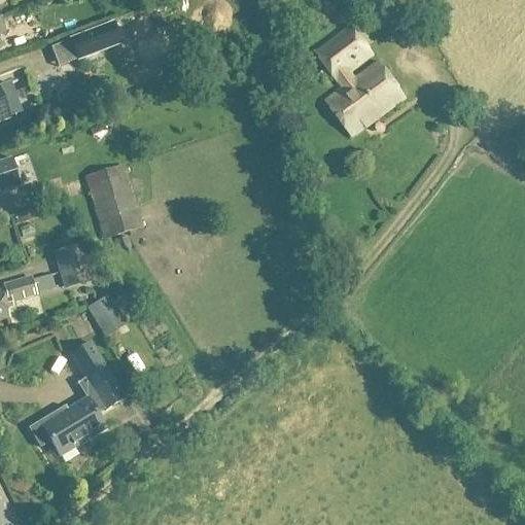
[(0,34),(8,32),(3,18),(0,18),(0,34)]
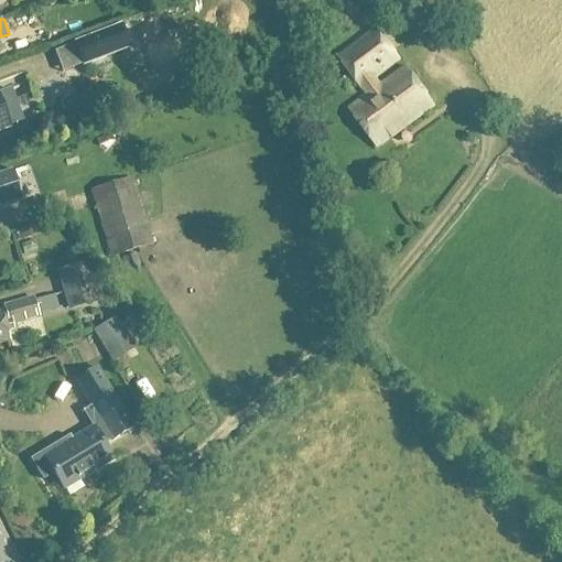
[(122,24),(77,42),(85,62),(130,44),(122,24)]
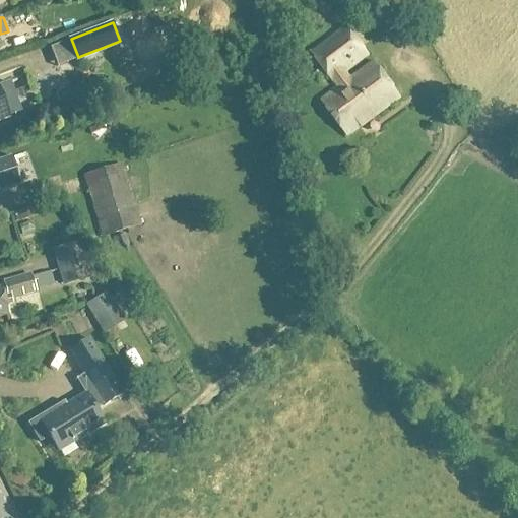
[(347,135),(400,96),(374,60),(350,76),(345,70),(369,54),(347,25),(311,52),(331,80),(333,79),(339,87),(322,100),(347,135)]
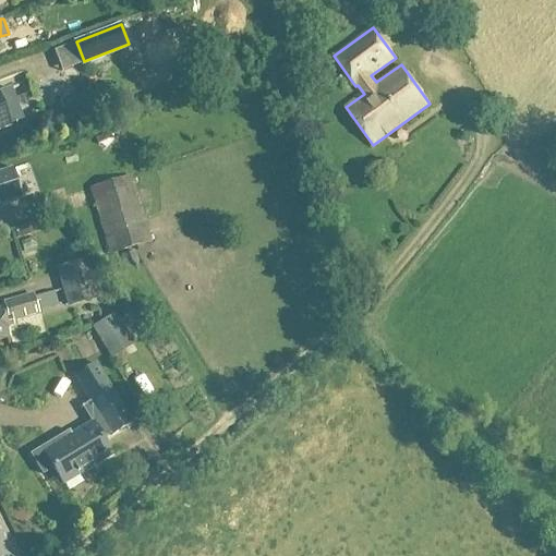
[(73,46),(55,52),(62,75),(82,69),(73,46)]
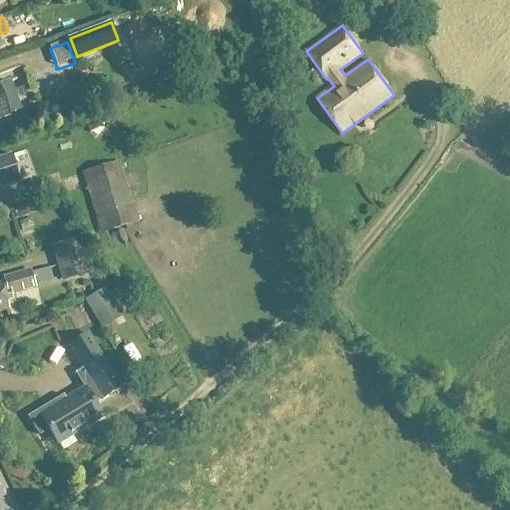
[(0,117),(23,108),(15,89),(11,78),(0,82),(0,117)]
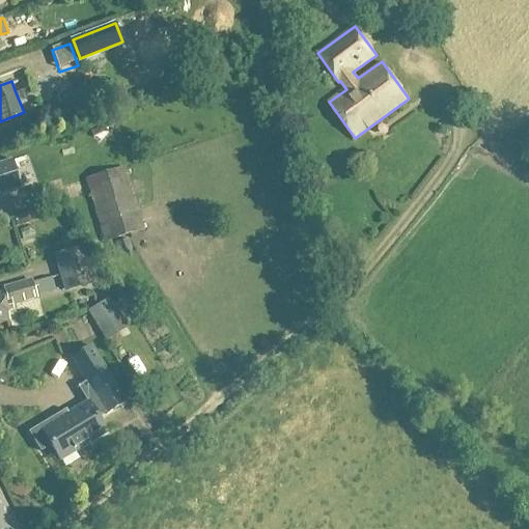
[(0,196),(19,190),(12,171),(19,169),(15,158),(0,162),(0,196)]
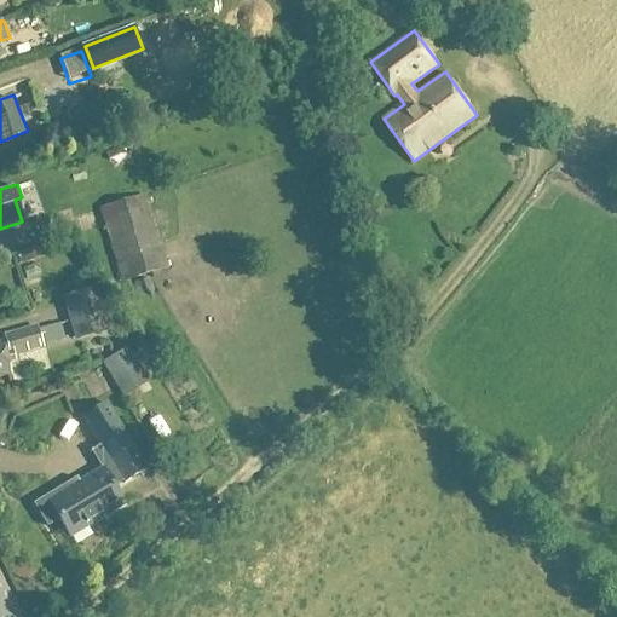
[(167,266),(146,196),(104,208),(126,278),(167,266)]
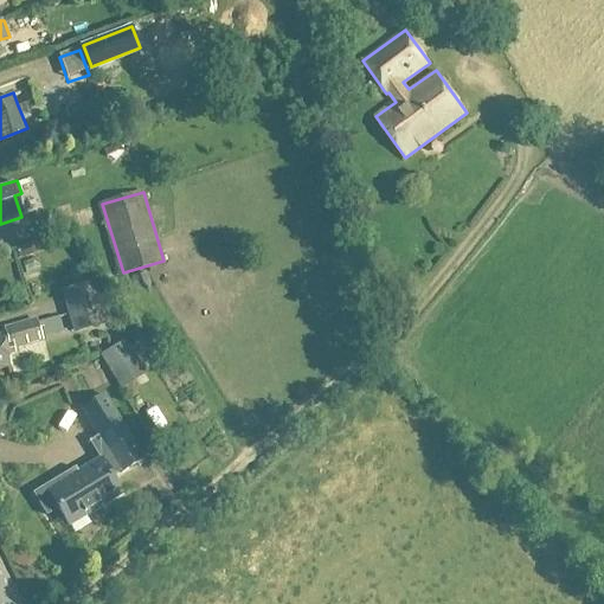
[(108,320),(96,282),(65,291),(76,329),(108,320)]
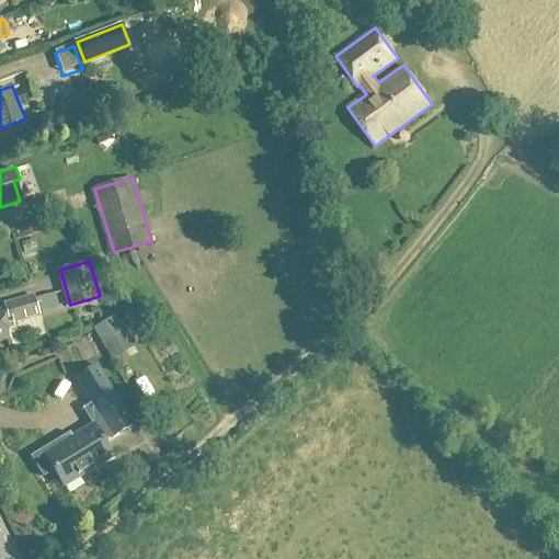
[(15,324),(14,320),(41,312),(35,294),(7,303),(8,306),(0,308),(0,340),(11,337),(9,327),(15,324)]
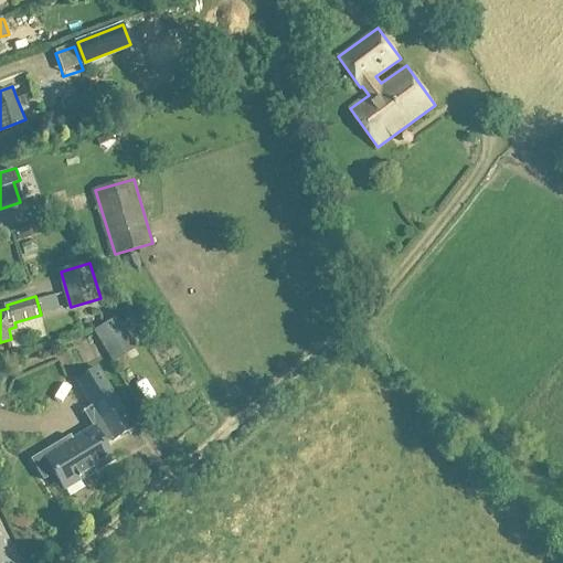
[(95,329),(115,361),(138,347),(121,318),(118,320),(116,316),(95,329)]
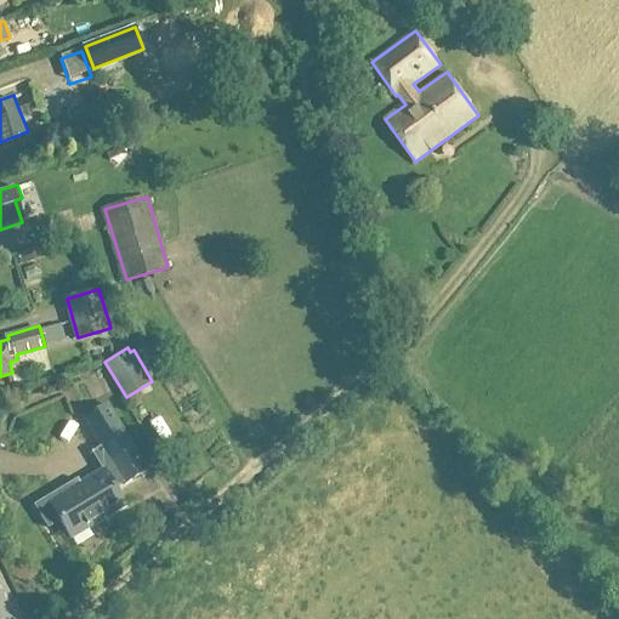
[(73,538),(128,505),(115,487),(125,481),(128,484),(149,471),(108,402),(85,415),(103,444),(95,450),(106,469),(83,482),(80,477),(35,504),(50,527),(62,520),(73,538)]
